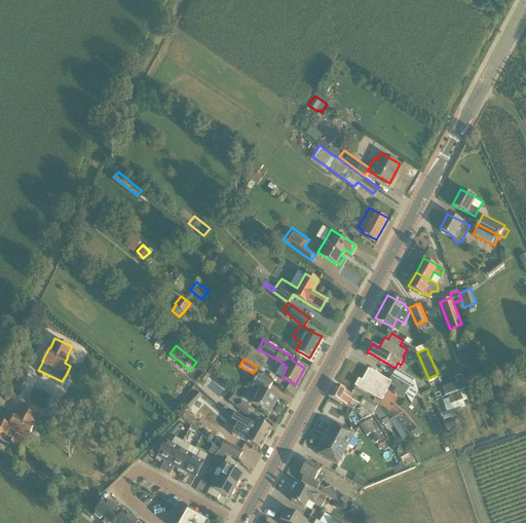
[(17,367),(13,374),(23,380),(27,372),(17,367)]
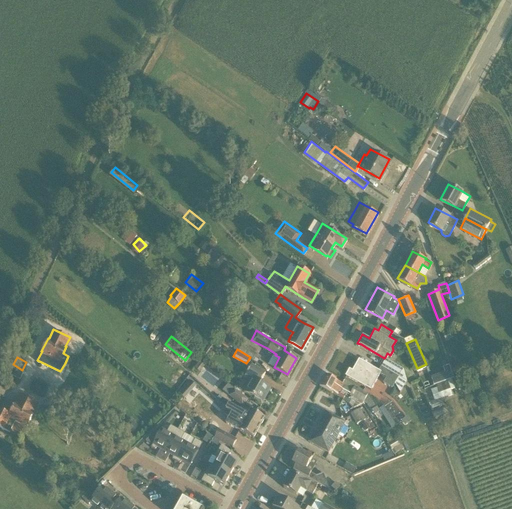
[(367,361),(358,357),(351,368),(348,366),(344,373),(353,378),(364,384),(365,384),(371,387),(381,369),(375,366),(367,361)]
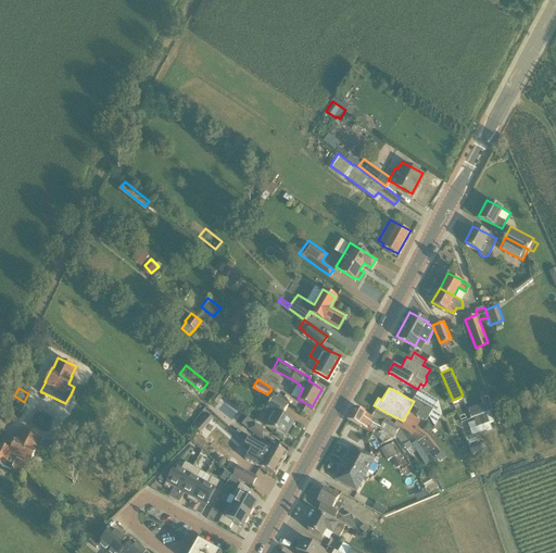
[(438,399),(418,388),(417,389),(413,396),(432,407),(429,414),(434,424),(441,412),(438,399)]
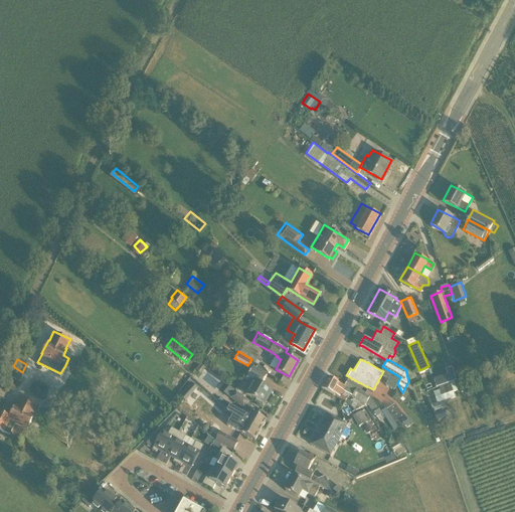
[(467,363),(453,368),(457,378),(457,377),(477,370),(474,361),(471,362),(470,361),(467,362),(467,363)]
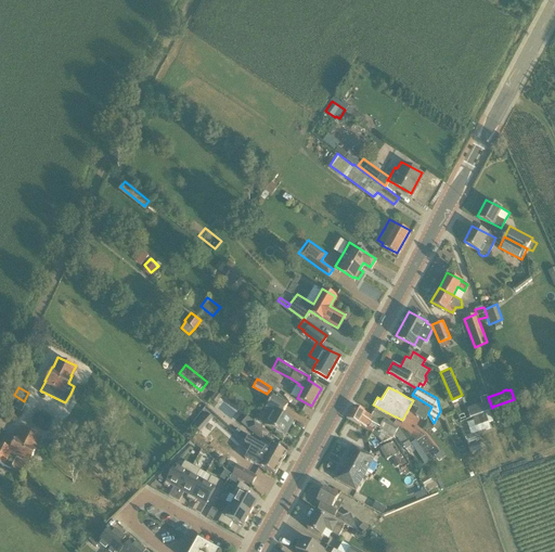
[(287,401),(278,396),(272,393),(265,407),(271,410),(265,422),(275,428),(274,432),(283,436),(293,419),(281,412),(287,401)]
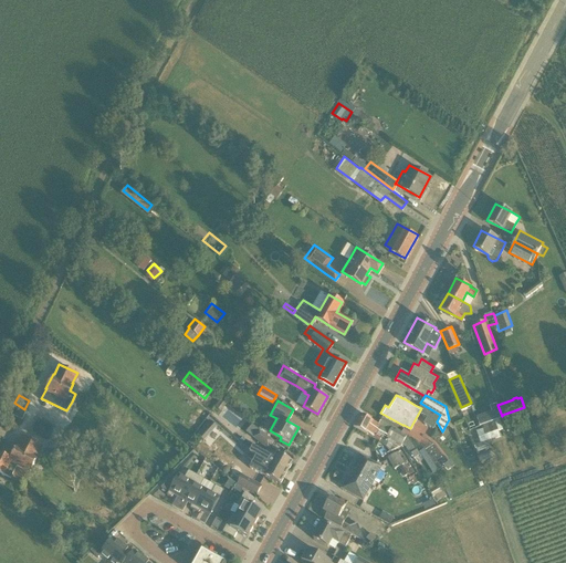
[(480,414),(475,415),(479,424),(481,423),(500,416),(501,416),(495,402),(489,405),(491,409),(480,414)]
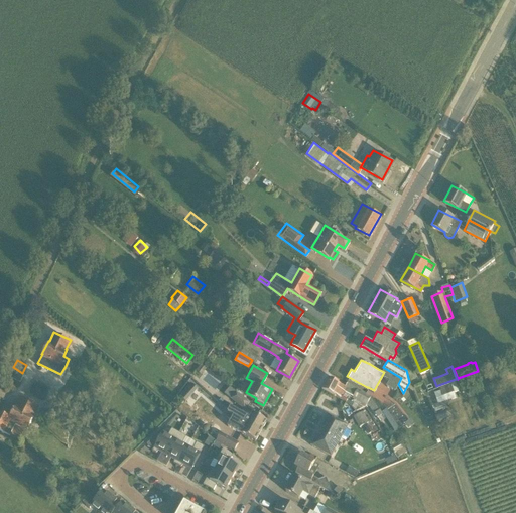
[(13,367),(9,375),(11,376),(18,380),(22,373),(13,367)]
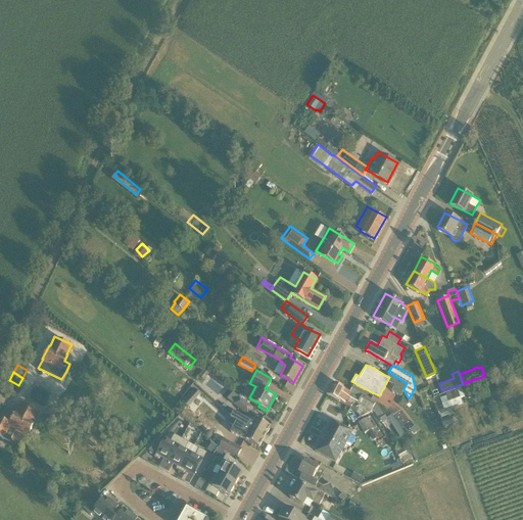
[(326,391),(335,396),(338,398),(339,397),(345,402),(350,406),(352,403),(353,400),(347,397),(348,394),(358,399),(371,408),(374,410),(379,418),(380,417),(384,425),(390,421),(375,399),(362,391),(362,392),(351,386),(349,389),(341,385),(332,380),(326,391)]
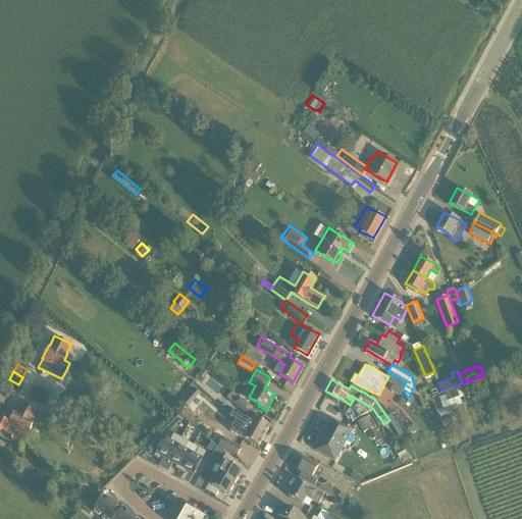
[(461,383),(444,390),(445,393),(448,400),(459,396),(462,394),(464,394),(461,383)]
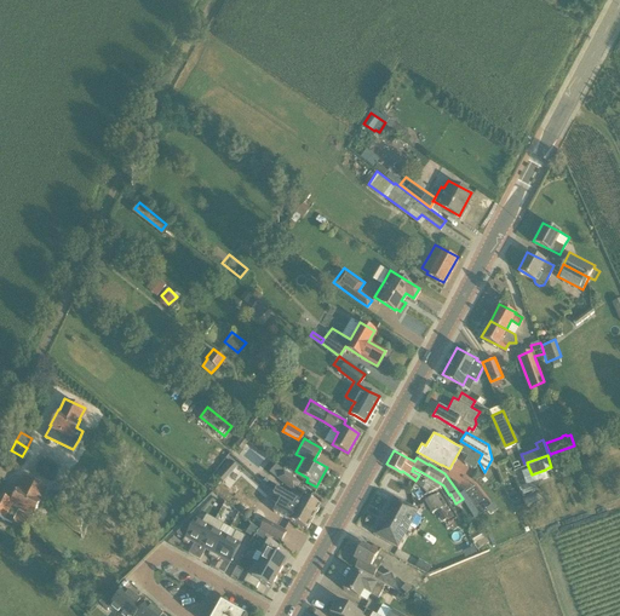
[(229,456),(214,472),(223,479),(237,465),(229,456)]
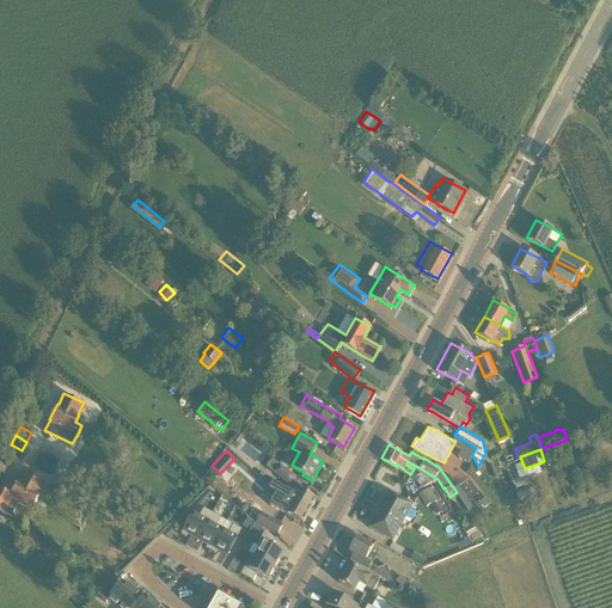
[(295,474),(273,456),(265,465),(289,483),(295,474)]
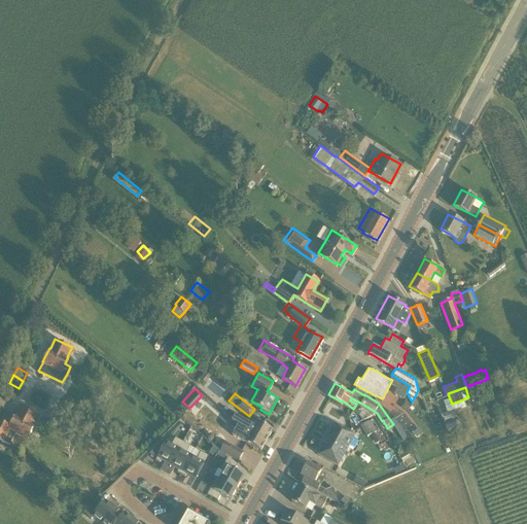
[(27,437),(34,423),(38,414),(21,405),(16,414),(15,414),(10,425),(0,420),(0,437),(8,442),(14,430),(27,437)]
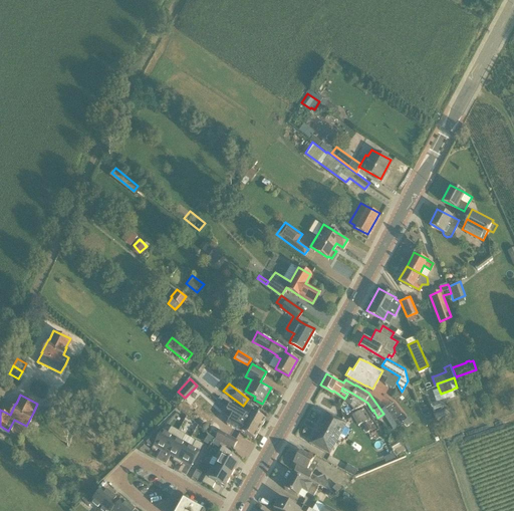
[(230,404),(227,409),(259,427),(265,417),(256,413),(251,410),(249,414),(248,414),(230,404)]
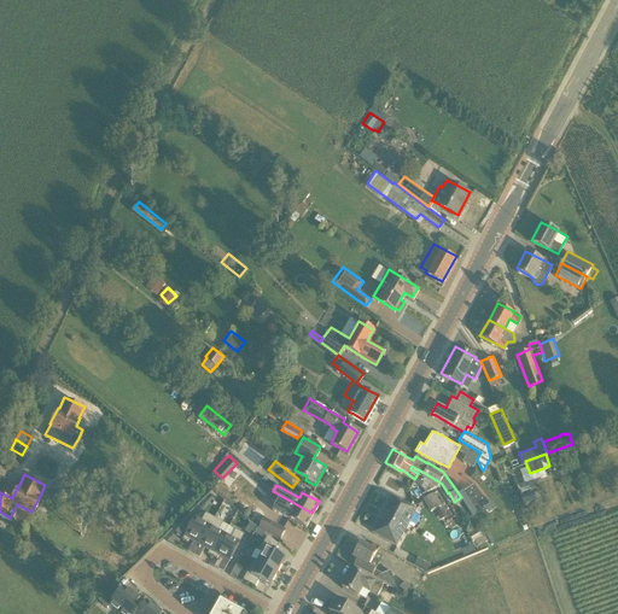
[(435,489),(423,497),(431,509),(443,502),(442,501),(444,500),(442,495),(439,497),(435,489)]
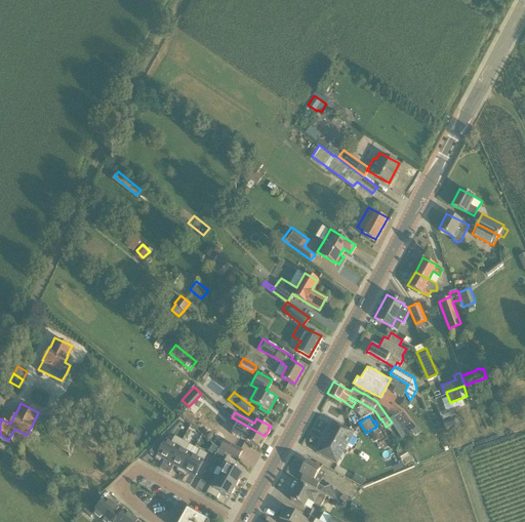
[(232,417),(228,424),(247,434),(245,439),(250,442),(258,446),(265,436),(232,417)]
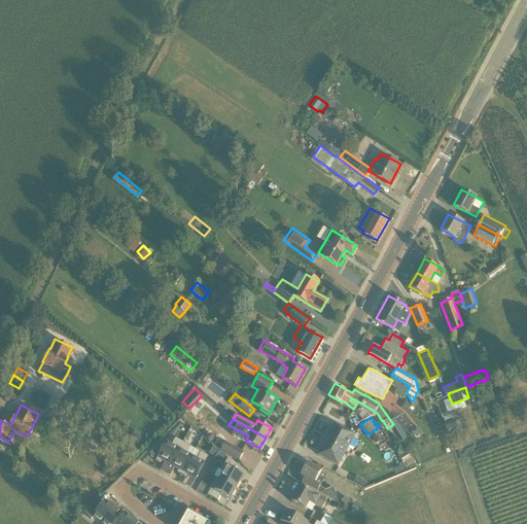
[(354,432),(335,421),(327,433),(330,435),(324,447),(321,445),(317,452),(338,463),(354,432)]
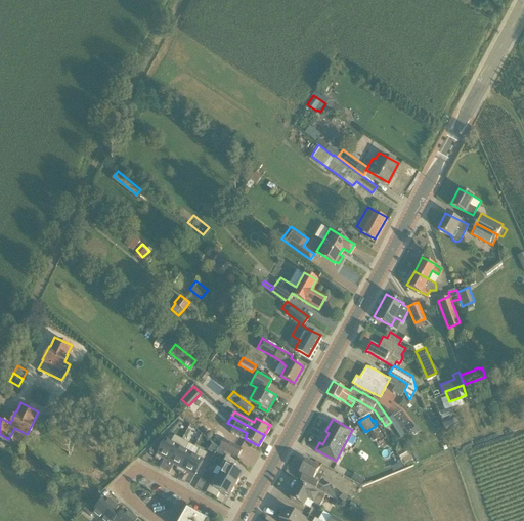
[(165,436),(154,456),(158,458),(161,456),(169,460),(181,437),(174,433),(170,440),(165,436)]
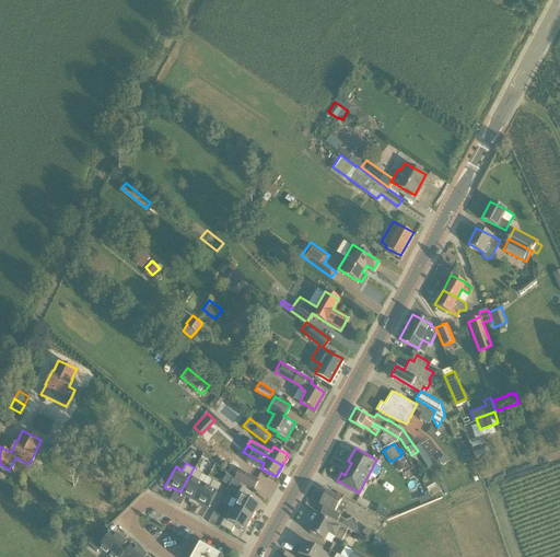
[(181,491),(189,497),(188,500),(191,502),(203,482),(197,478),(201,472),(194,467),(181,491)]
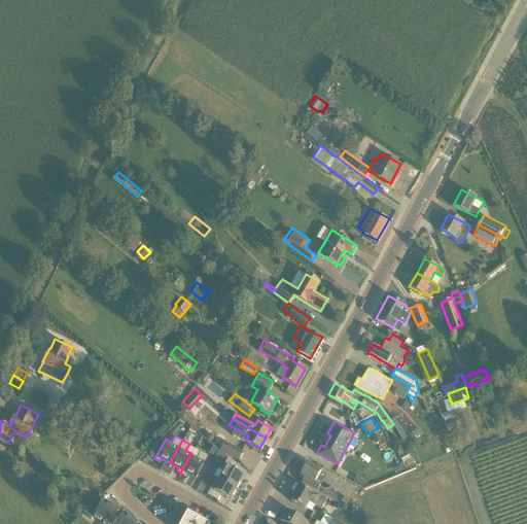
[(224,441),(219,449),(225,453),(239,460),(244,451),(224,441)]
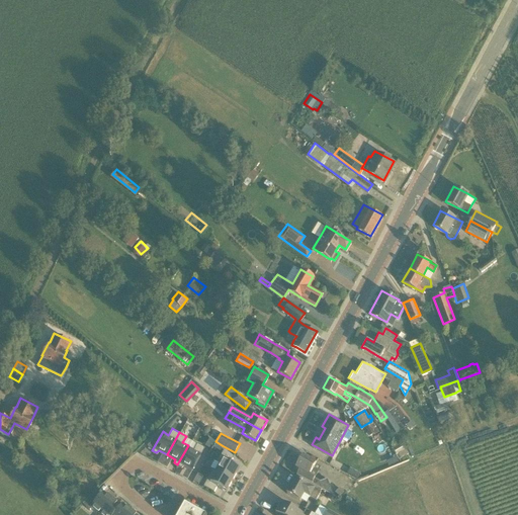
[(212,446),(217,439),(210,435),(206,443),(212,446)]
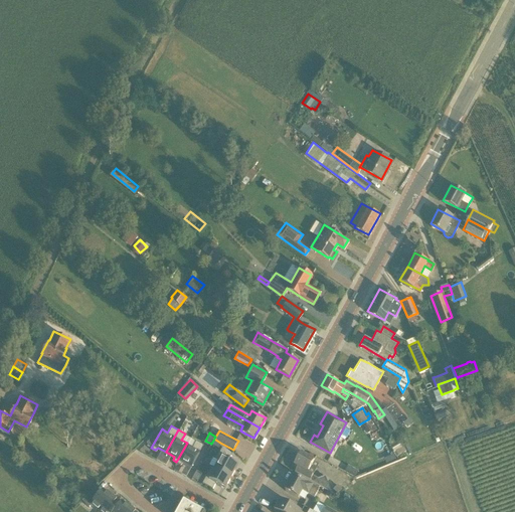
[(183,462),(191,466),(203,444),(196,440),(192,446),(187,443),(176,462),(180,464),(183,462)]
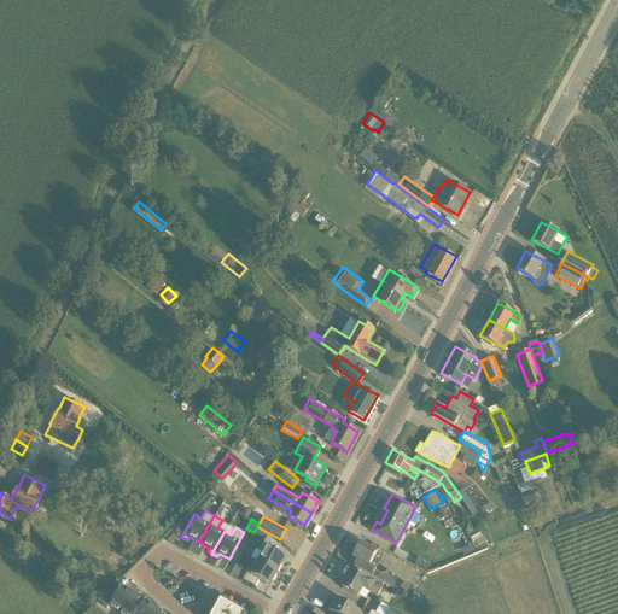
[(263,550),(258,560),(278,569),(285,556),(274,550),(279,543),(267,533),(258,548),(263,550)]
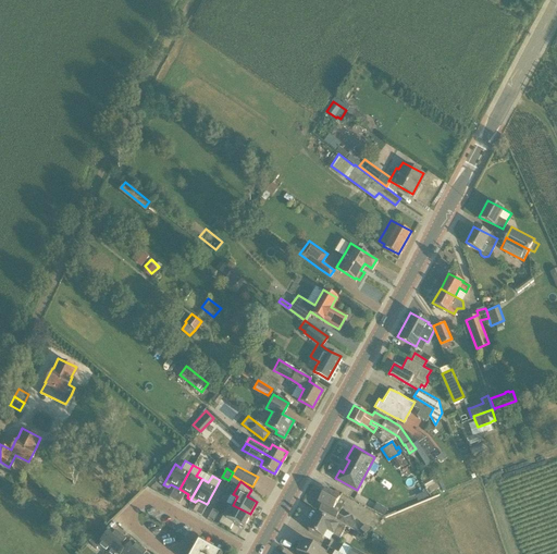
[(339,496),(324,488),(317,501),(321,503),(318,508),(327,514),(358,530),(351,513),(344,516),(332,509),(339,496)]
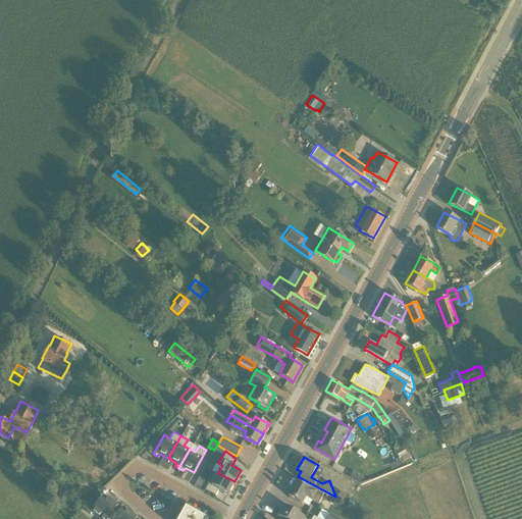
[(214,471),(205,488),(215,494),(218,488),(227,494),(235,481),(218,473),(214,471)]
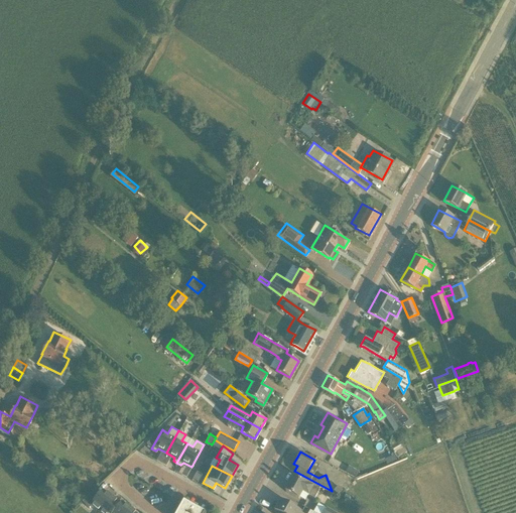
[(200,480),(204,472),(198,469),(195,477),(200,480)]
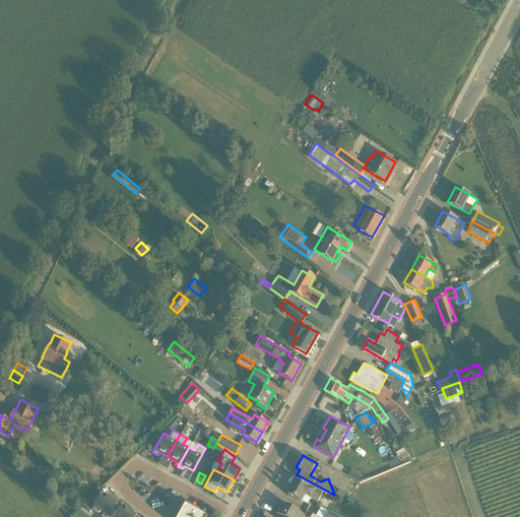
[(314,489),(295,478),(287,493),(301,500),(305,493),(310,497),(317,501),(322,492),(315,488),(314,489)]
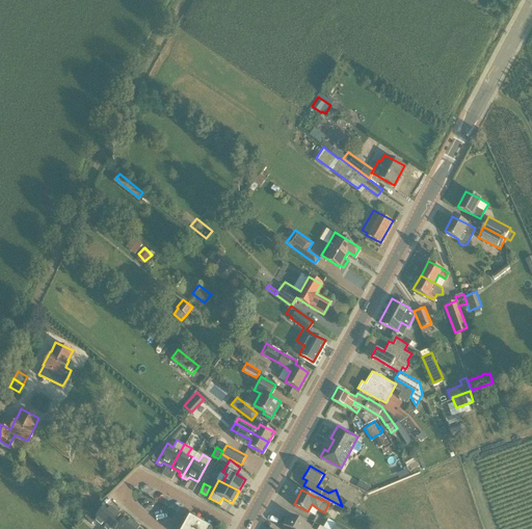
[(110,507),(106,504),(94,519),(102,527),(115,510),(110,506),(110,507)]
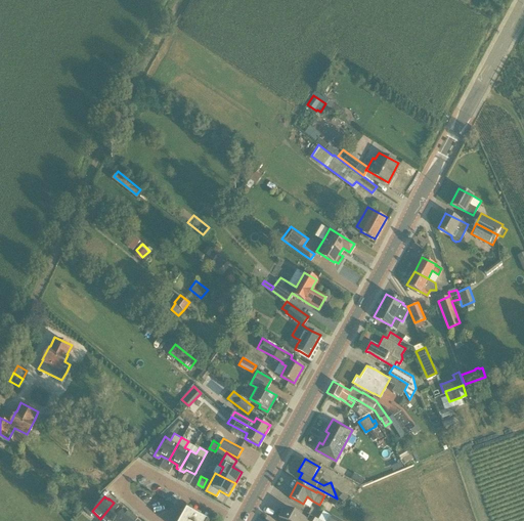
[(103,520),(113,520),(122,511),(118,508),(119,507),(114,503),(100,519),(103,520)]
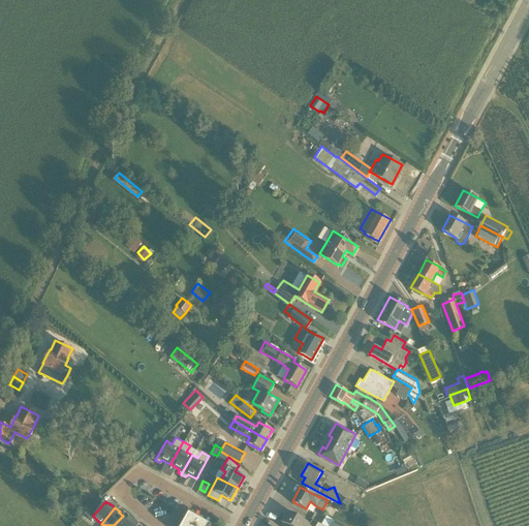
[(309,523),(296,516),(287,511),(281,522),(288,525),(287,525),(312,525),(308,524),(309,523)]
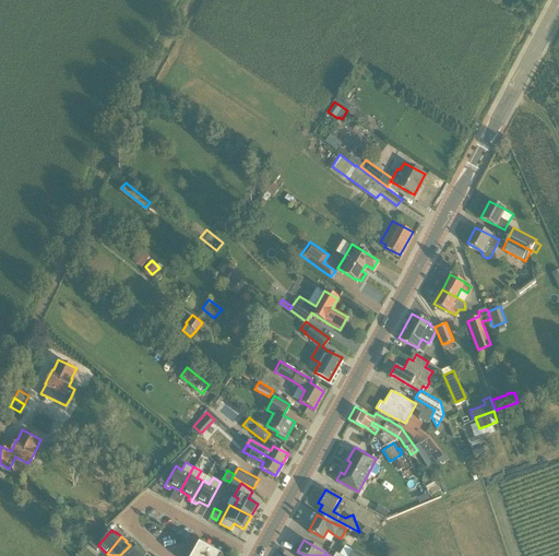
[(120,555),(135,555),(142,549),(137,545),(132,542),(130,545),(120,555)]
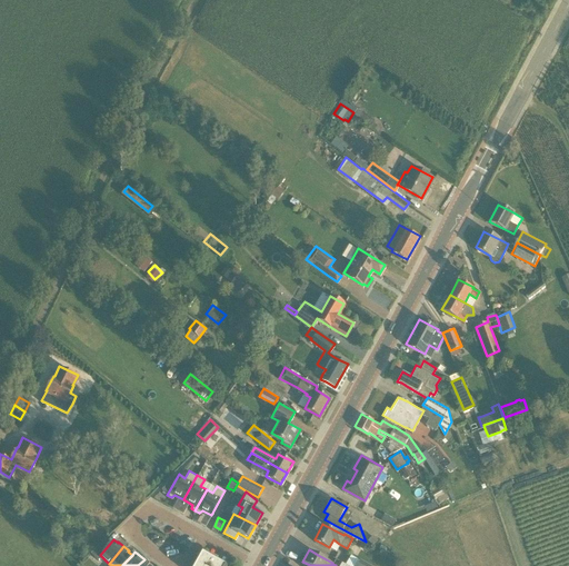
[(193,565),(226,565),(202,553),(193,565)]
